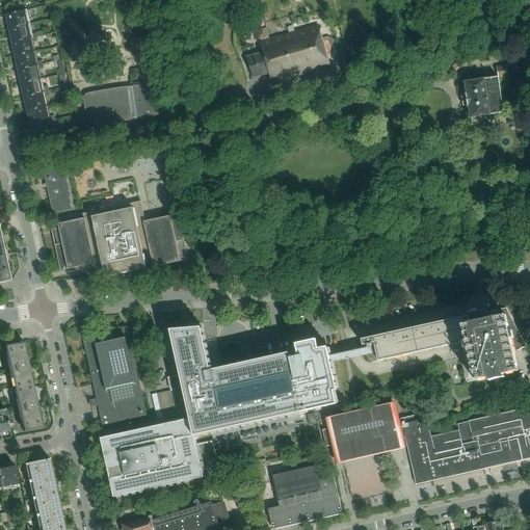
[(7,26),(26,22),(24,11),(29,10),(29,6),(4,12),(7,26)]
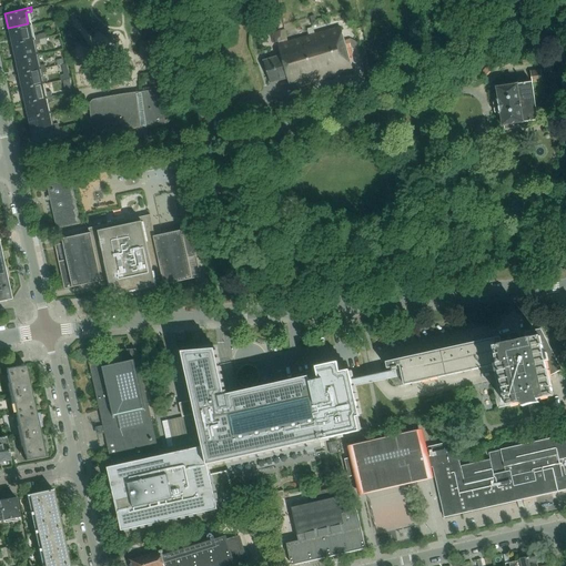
[(30,34),(28,23),(8,28),(11,42),(38,37),(37,33),(30,34)]
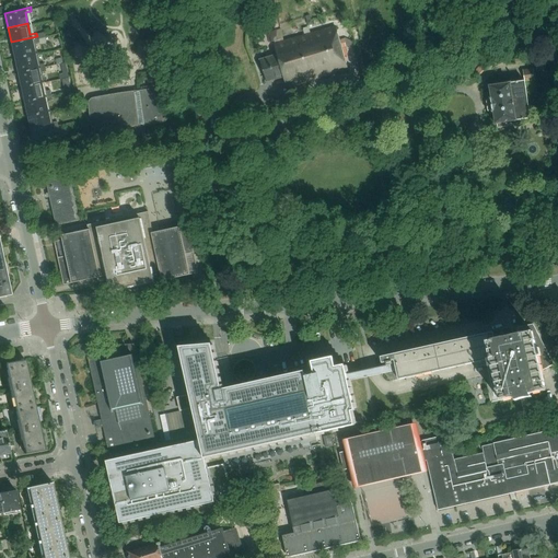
[(346,67),(334,25),(272,43),(275,49),(271,50),(272,54),(258,58),(265,80),(282,76),(285,84),(346,67)]
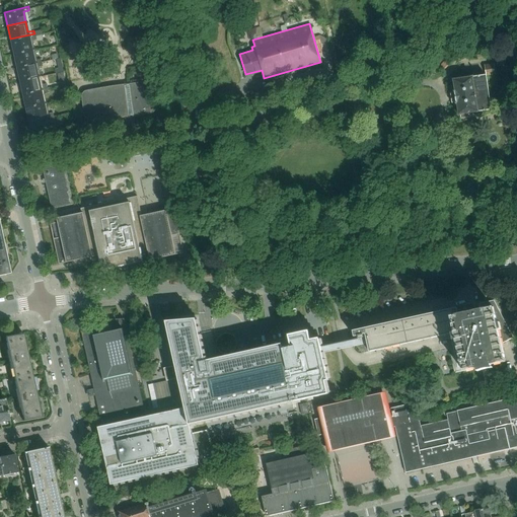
[(34,38),(34,33),(10,39),(13,53),(31,49),(29,39),(34,38)]
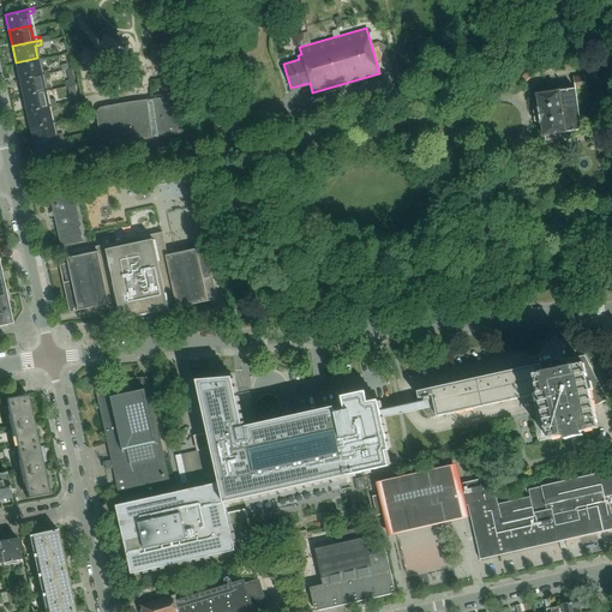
[(78,40),(70,41),(71,53),(79,52),(78,40)]
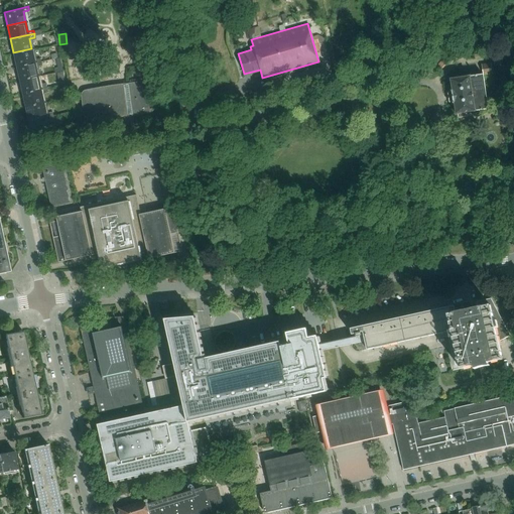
[(33,57),(31,48),(13,52),(16,66),(39,60),(39,56),(33,57)]
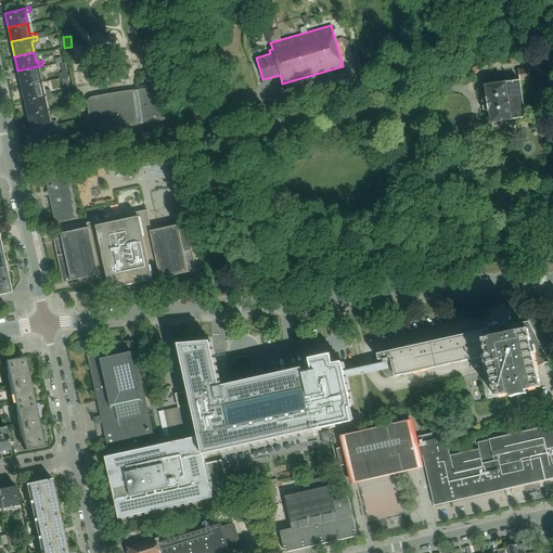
[(552,68),(551,61),(540,63),(543,82),(552,80),(552,68)]
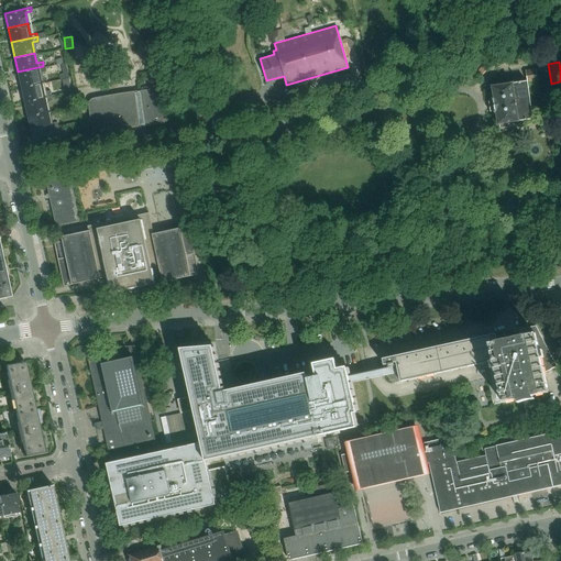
[(44,69),(43,66),(18,72),(21,86),(41,81),(39,72),(44,69)]
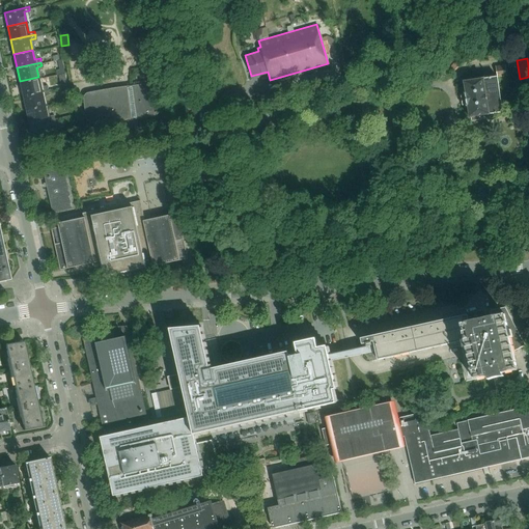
[(505,70),(504,66),(503,66),(502,65),(501,64),(501,63),(497,64),(497,65),(495,65),(496,74),(502,73),(503,72),(504,70),(505,70)]
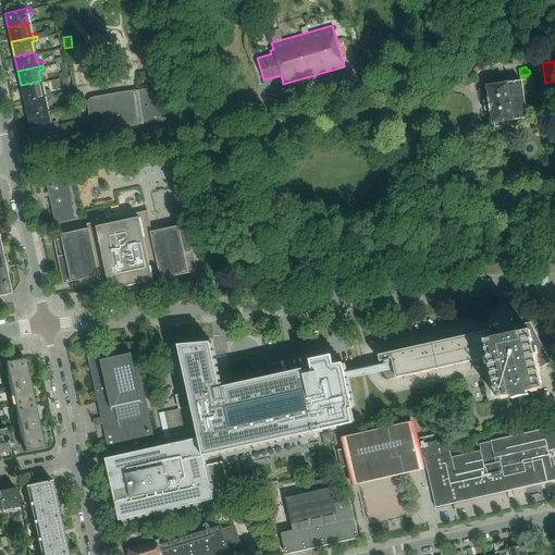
[(491,120),(526,115),(519,78),(485,84),(486,96),(485,96),(488,109),(489,109),(491,120)]
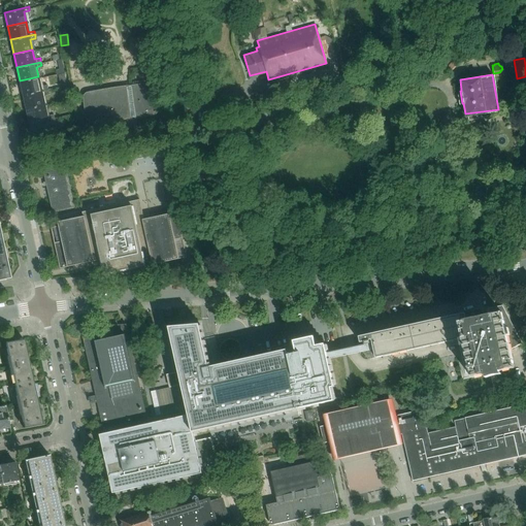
[(40,87),(38,76),(20,80),(22,95),(46,89),(45,86),(40,87)]
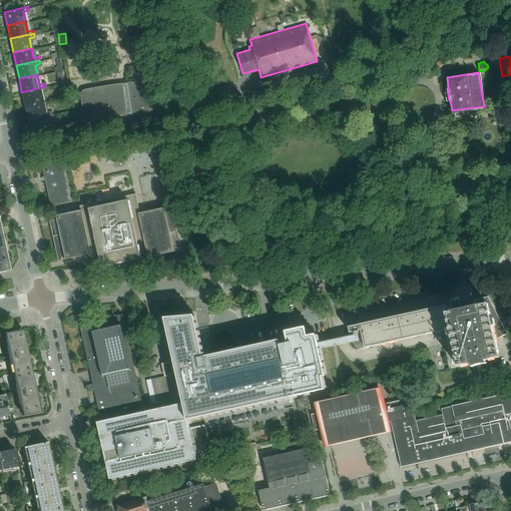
[(130,113),(148,110),(148,109),(149,109),(150,109),(151,108),(151,107),(152,106),(152,105),(152,104),(153,104),(150,83),(149,84),(149,83),(149,82),(148,81),(147,81),(147,80),(146,80),(145,79),(144,79),(143,79),(133,80),(125,81),(125,80),(86,86),(86,87),(84,87),(83,88),(82,88),(81,89),(80,89),(80,90),(80,91),(79,92),(79,93),(79,99),(80,102),(81,107),(82,114),(83,115),(83,116),(84,117),(85,118),(86,118),(87,118),(88,118),(97,117),(111,116),(130,113)]
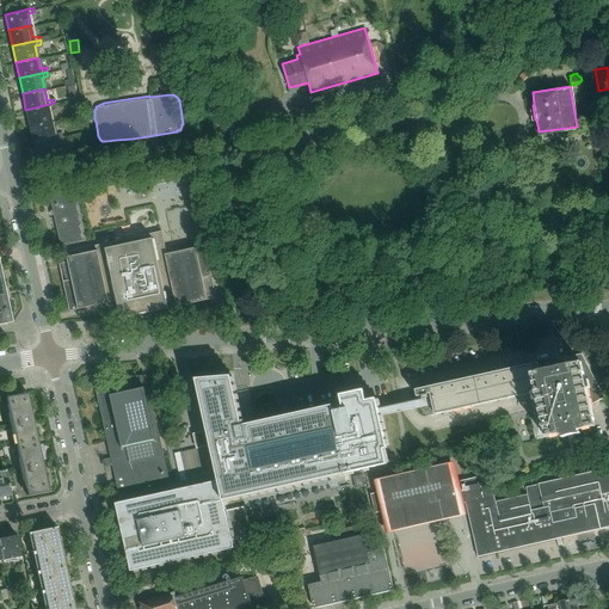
[(55,108),(54,103),(25,110),(29,125),(51,121),(49,109),(55,108)]
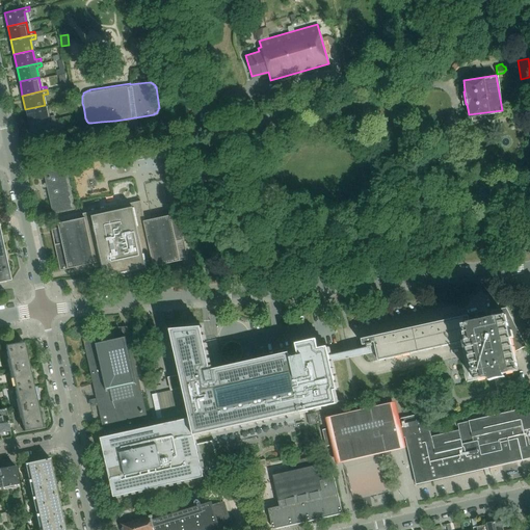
[(47,114),(45,105),(25,109),(28,123),(53,117),(52,113),(47,114)]
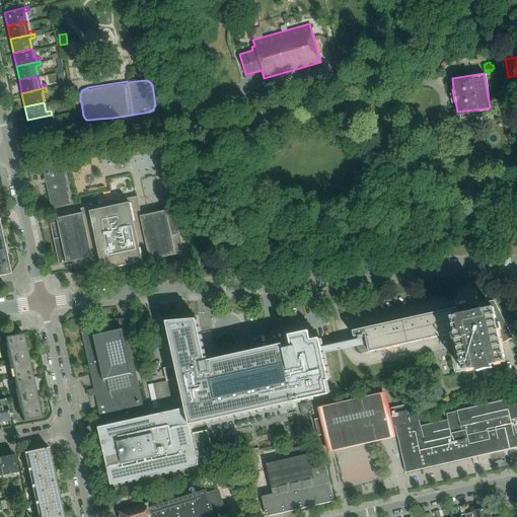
[(53,118),(52,115),(27,120),(30,133),(49,129),(47,119),(53,118)]
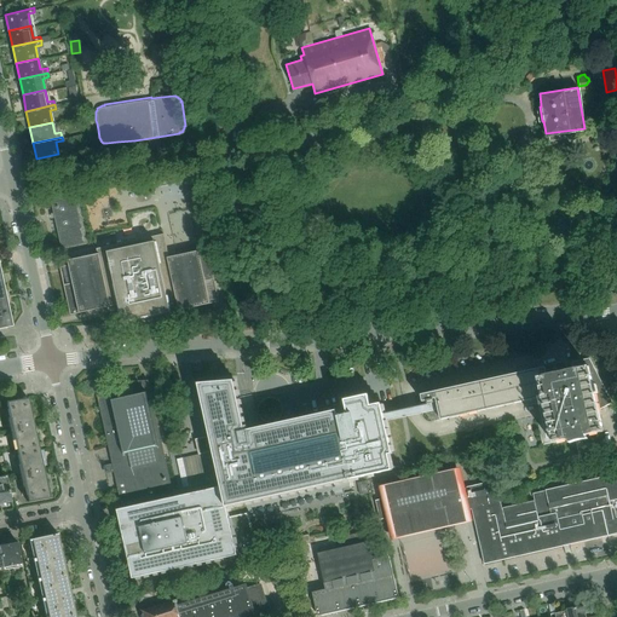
[(48,197),(56,230),(59,247),(86,241),(75,192),(48,197)]
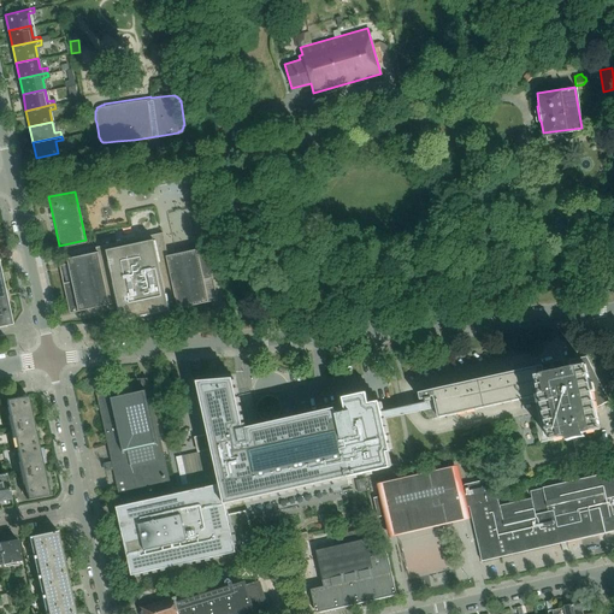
[(95,252),(107,302),(173,295),(164,255),(159,231),(94,246),(95,252)]
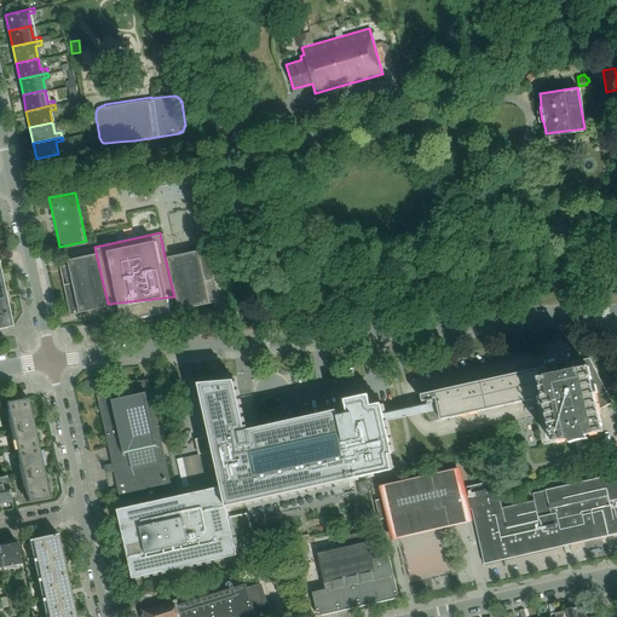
[(205,248),(165,257),(174,297),(177,307),(206,301),(201,280),(211,277),(205,248)]
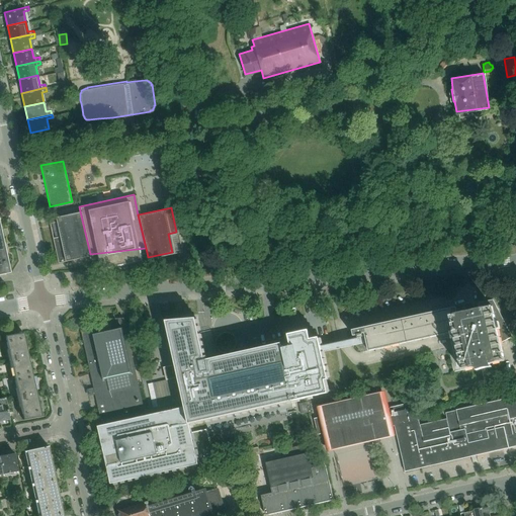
[(90,254),(80,211),(56,217),(60,236),(53,238),(58,261),(90,254)]
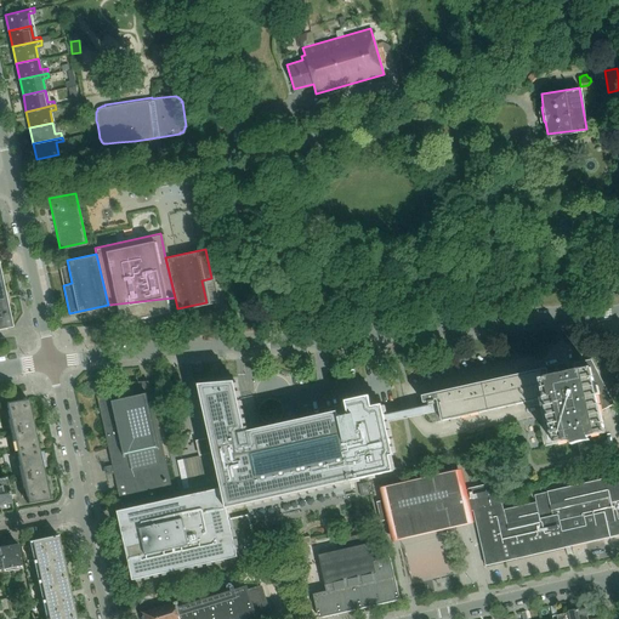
[(0,328),(10,325),(0,280),(0,328)]
